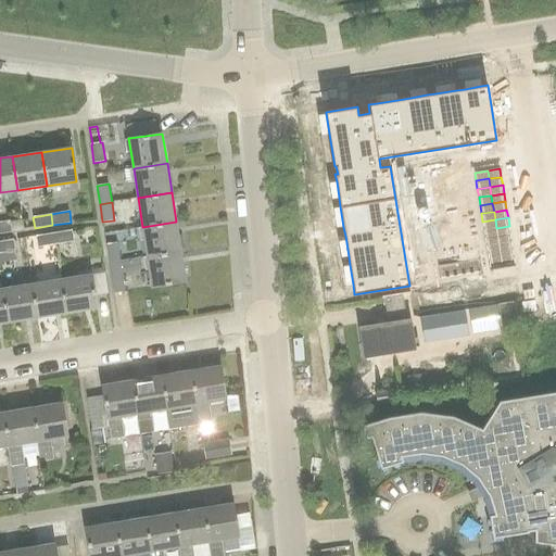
[(495,219),(482,222),(484,230),(496,228),(495,219)]
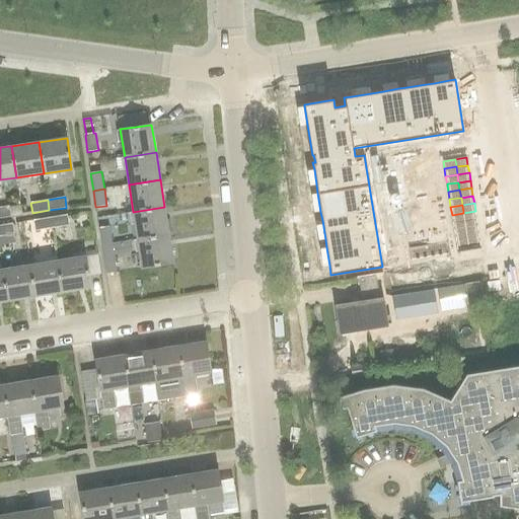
[(0,218),(11,217),(10,206),(0,207),(0,218)]
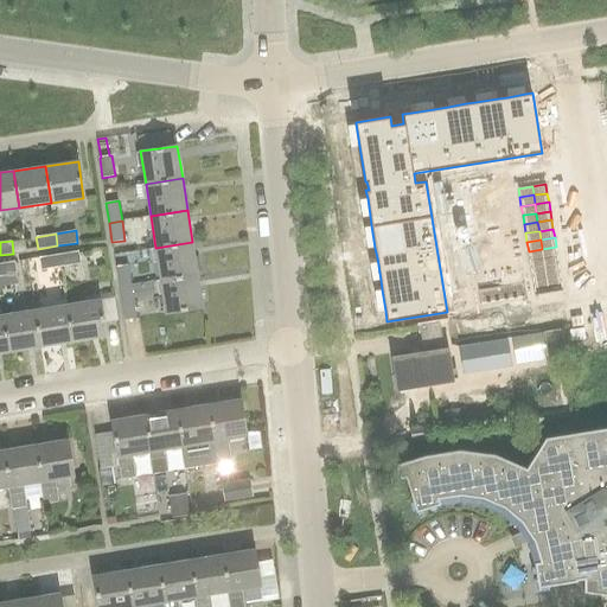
[(197,274),(192,242),(155,248),(160,280),(197,274)]
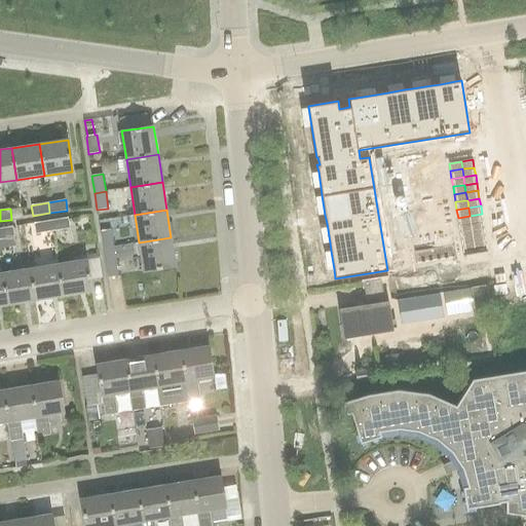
[(482,214),(470,216),(471,223),(483,221),(482,214)]
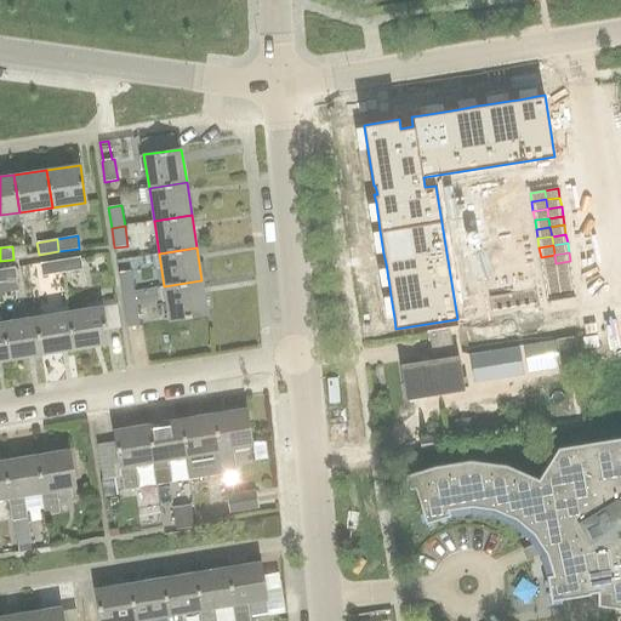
[(554,255),(541,257),(542,266),(556,263),(554,255)]
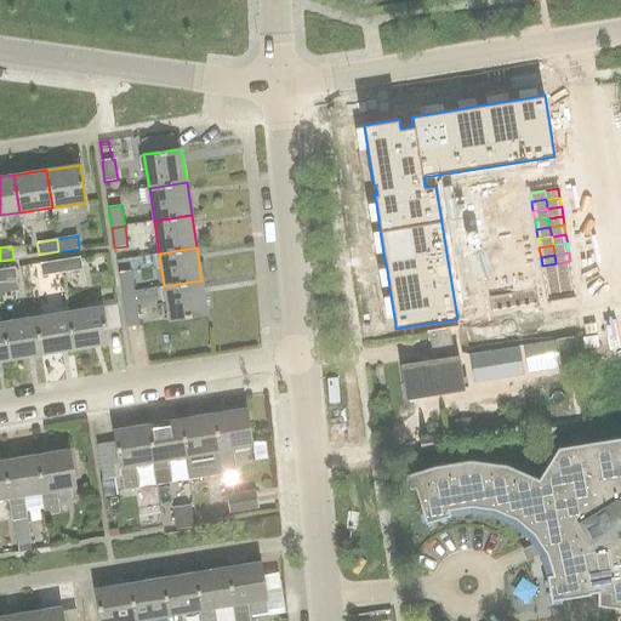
[(106,271),(104,256),(95,256),(96,271),(106,271)]
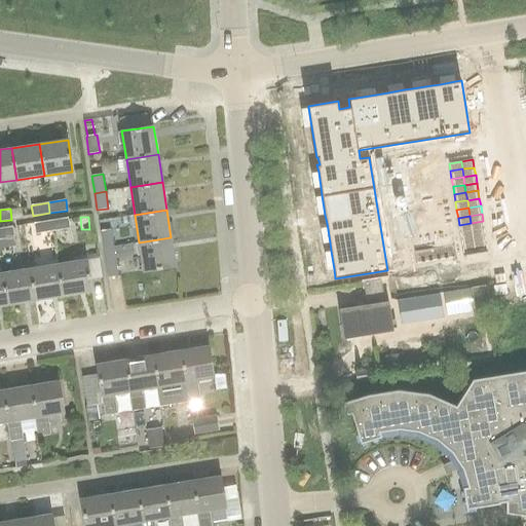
[(70,228),(69,218),(51,220),(52,230),(70,228)]
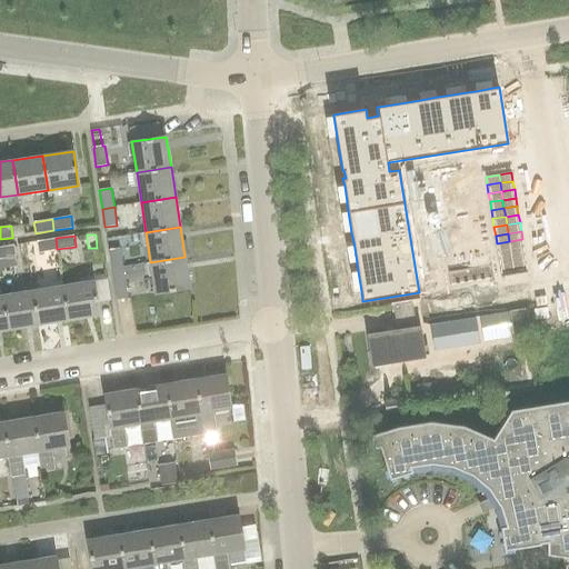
[(57,249),(56,238),(37,241),(39,252),(57,249)]
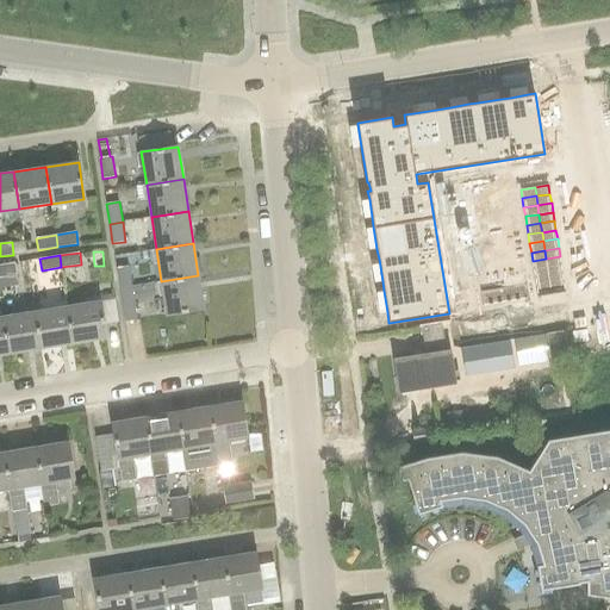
[(560,256),(546,259),(548,268),(561,266),(560,256)]
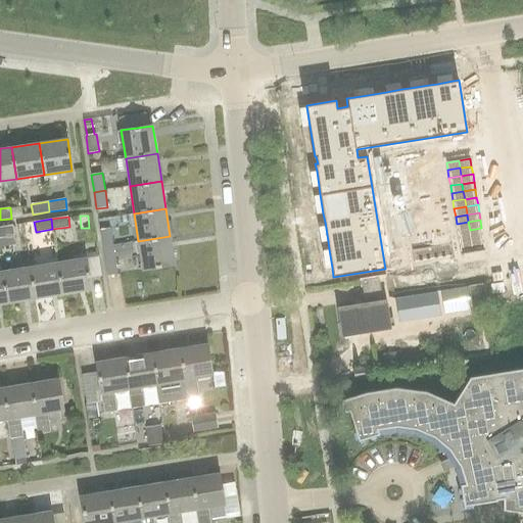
[(468,222),(457,224),(458,232),(470,230),(468,222)]
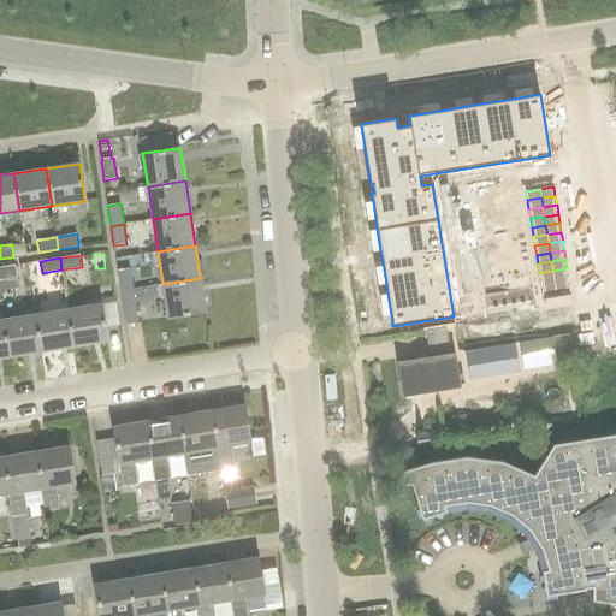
[(0,279),(17,278),(16,265),(0,267),(0,279)]
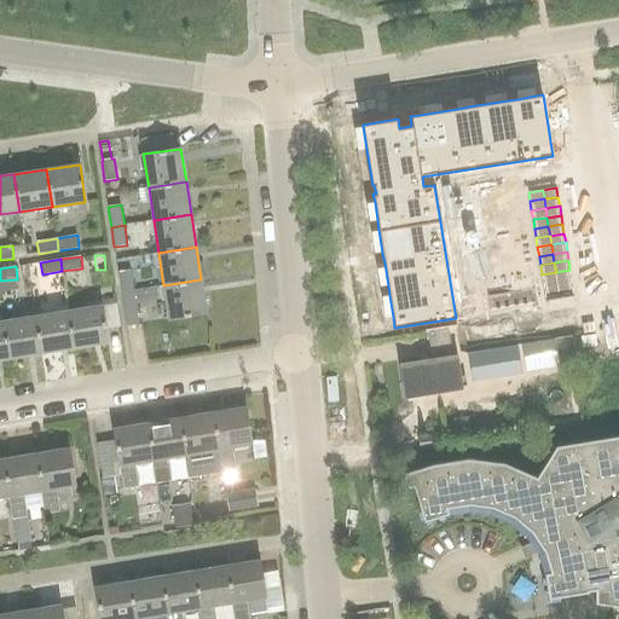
[(570,270),(556,272),(557,281),(571,278),(570,270)]
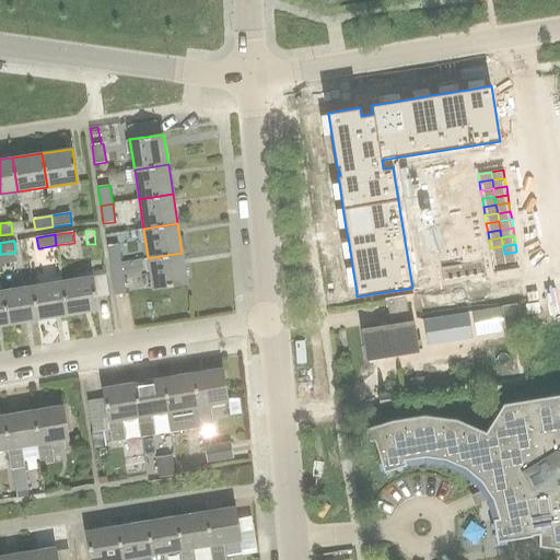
[(108,246),(111,265),(121,263),(119,245),(108,246)]
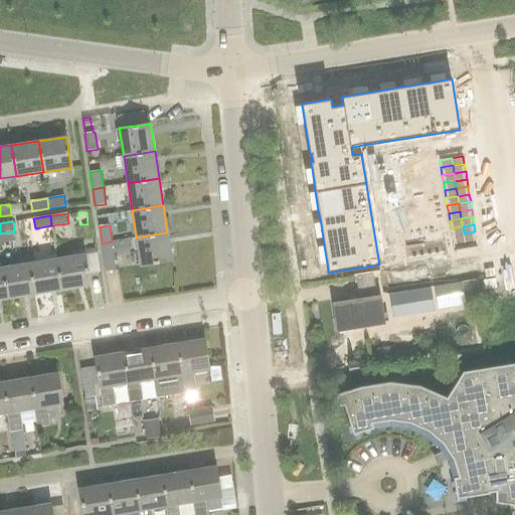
[(463,226),(451,228),(452,235),(464,233),(463,226)]
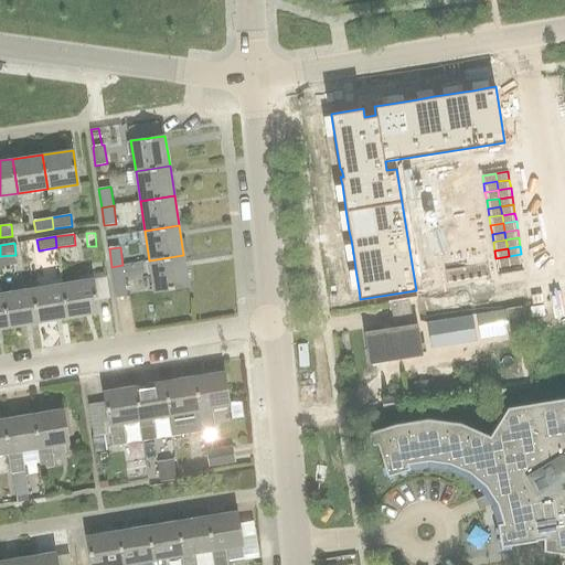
[(521,254),(509,256),(510,265),(523,263),(521,254)]
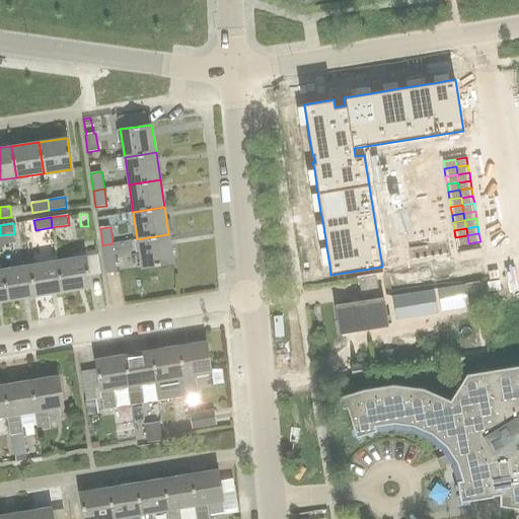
[(168,234),(137,239),(130,240),(132,251),(139,250),(142,268),(173,263),(168,234)]
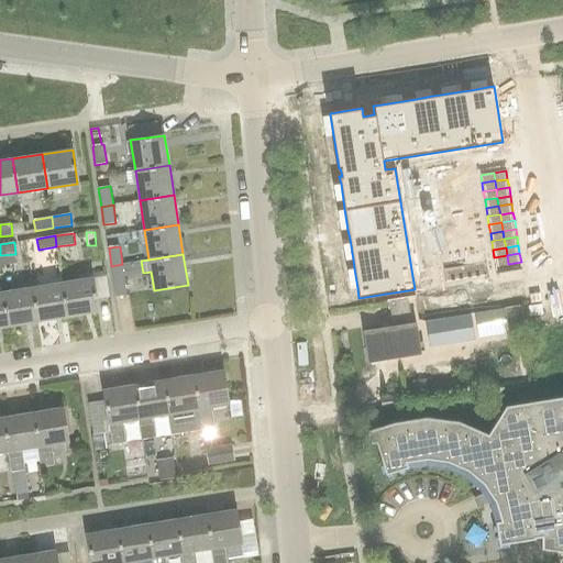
[(507,255),(494,257),(495,266),(508,264),(507,255)]
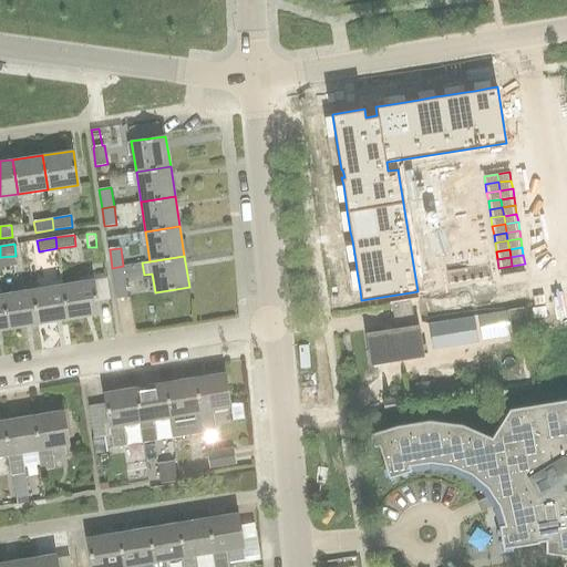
[(525,264),(512,266),(513,274),(526,271),(525,264)]
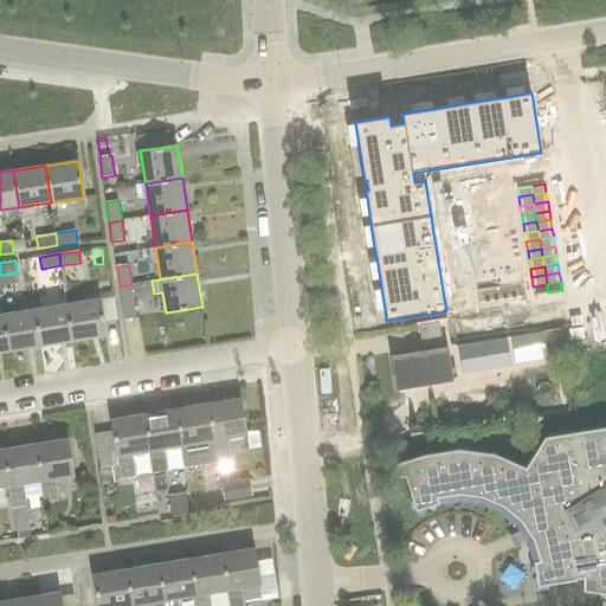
[(523,283),(514,284),(516,298),(526,296),(523,283)]
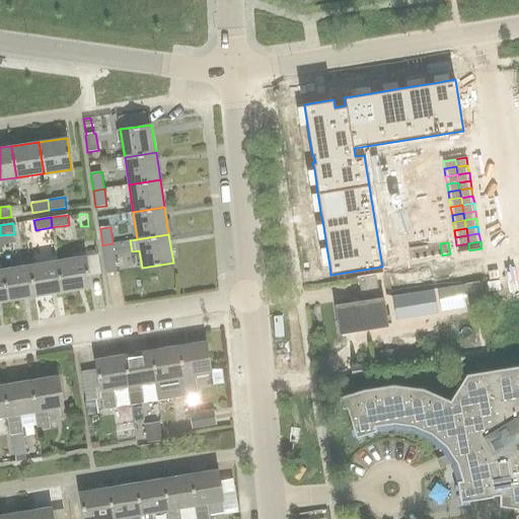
[(117,272),(113,243),(102,245),(106,274),(117,272)]
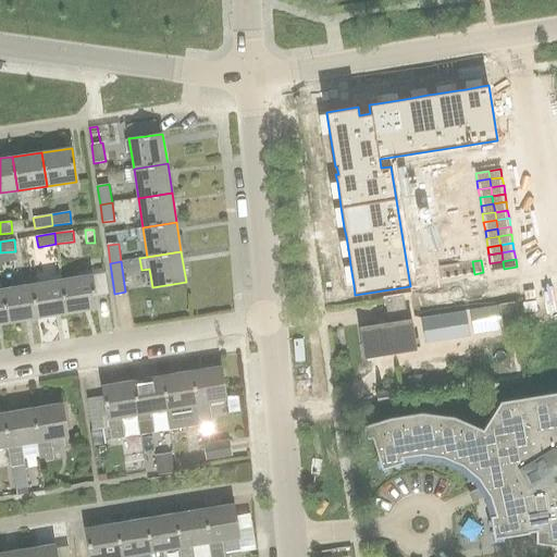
[(472,261),(465,262),(467,275),(474,274),(472,261)]
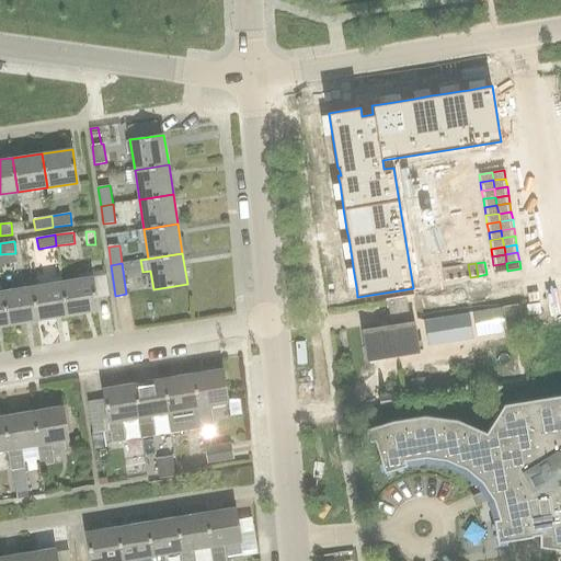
[(506,263),(493,265),(495,273),(507,271),(506,263)]
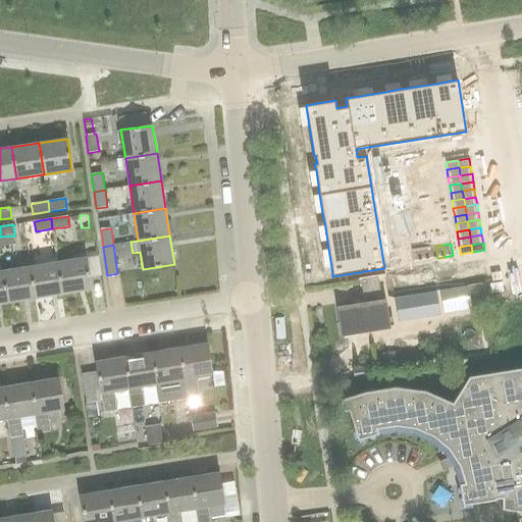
[(435,246),(427,247),(429,259),(437,258),(435,246)]
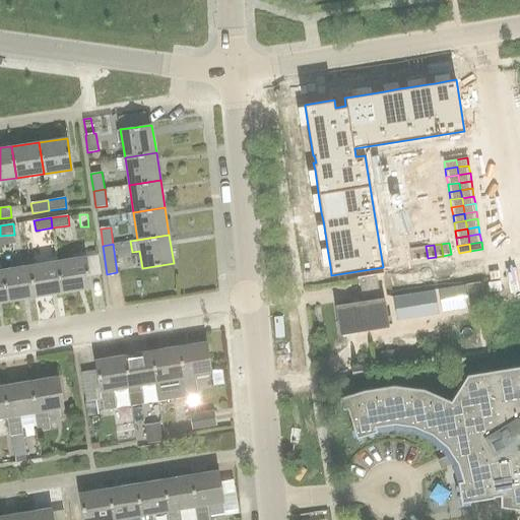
[(426,246),(417,248),(419,259),(428,258),(426,246)]
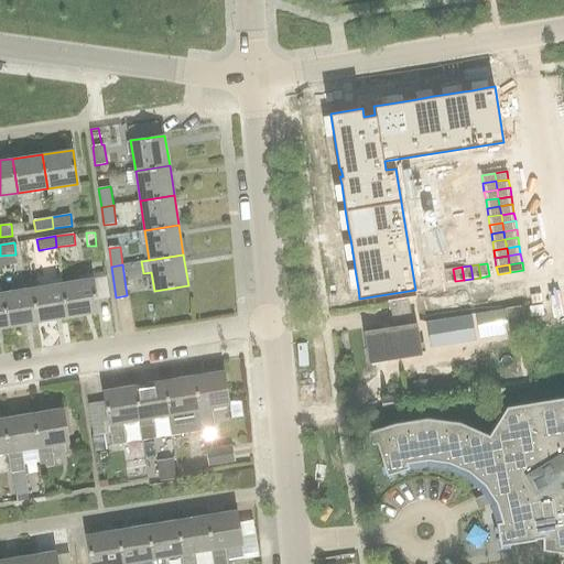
[(453,269),(445,270),(447,283),(455,281),(453,269)]
